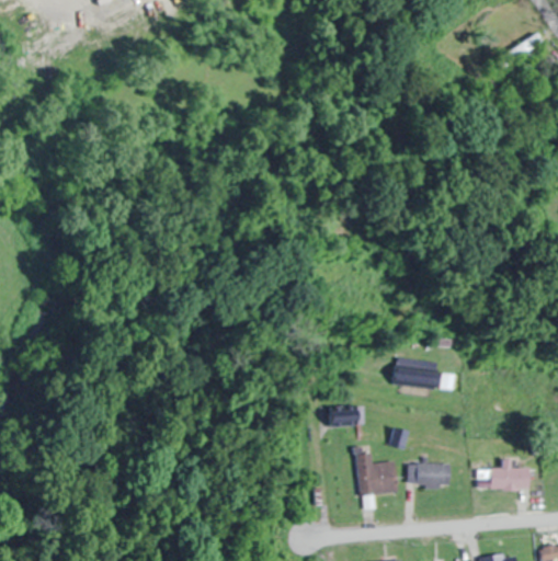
[(497,59),(504,70),(546,42),(538,31),(497,59)]
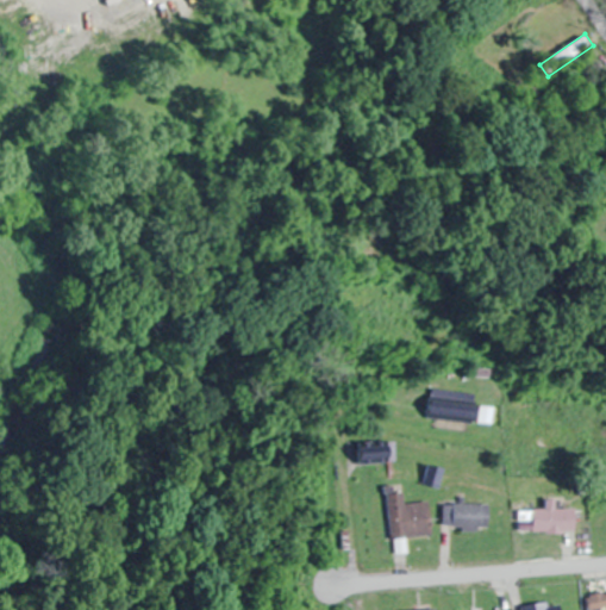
[(495,400),(429,396),(428,418),(494,424),(495,400)]
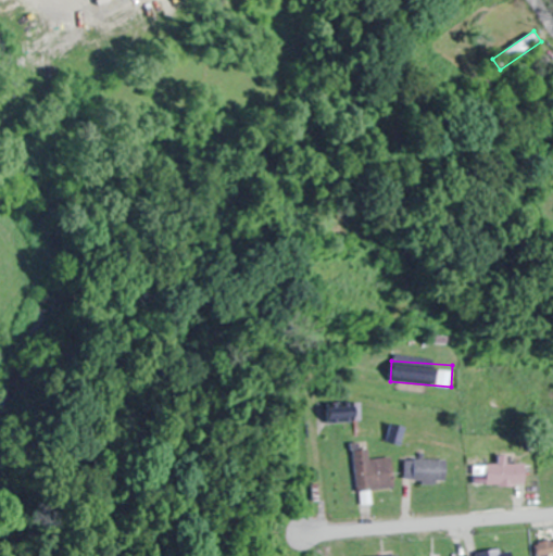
[(335,420),(361,420),(361,417),(355,417),(355,407),(335,407),(335,420)]
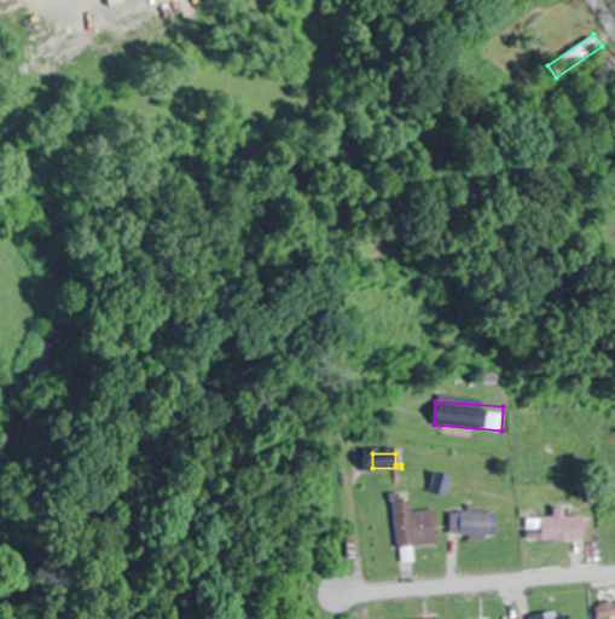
[(446,495),(451,476),(437,474),(433,491),(446,495)]
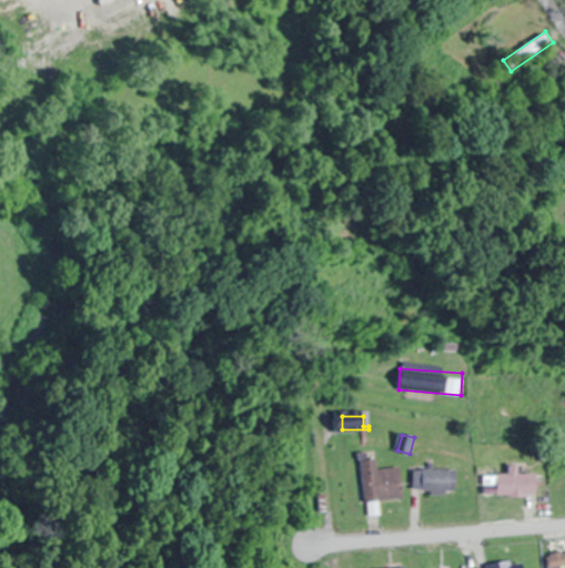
[(402,467),(374,469),(373,459),(363,460),(365,501),(403,499),(402,467)]
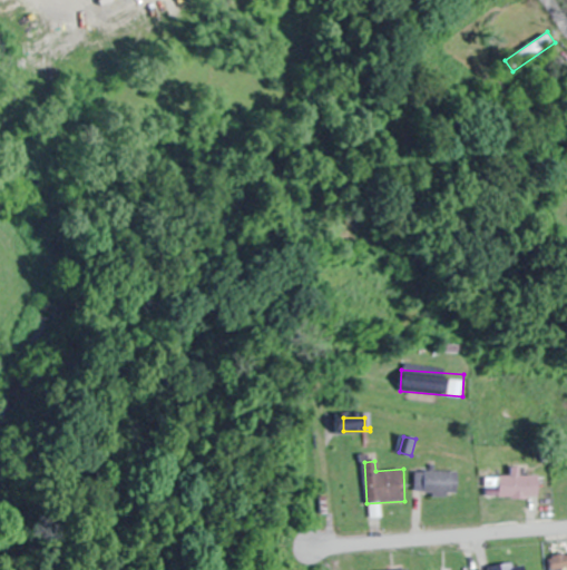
[(519,474),(519,468),(510,468),(510,475),(498,475),(498,497),(540,497),(540,474),(519,474)]
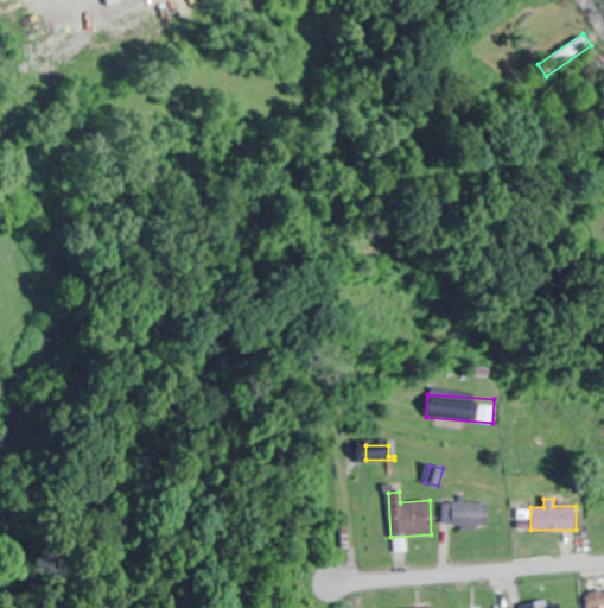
[(452,527),(489,527),(489,501),(452,501),(452,527)]
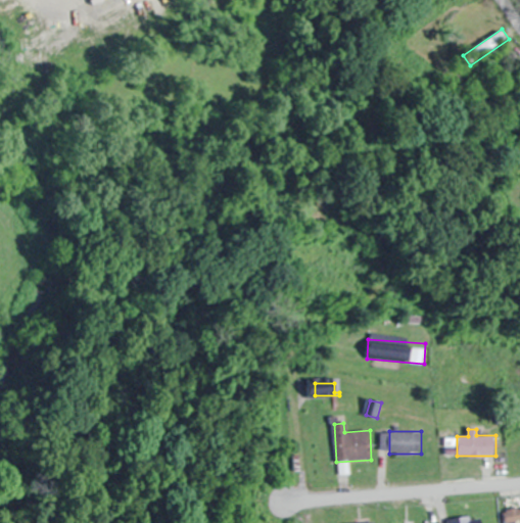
[(507,522),(519,522),(519,506),(507,507),(507,522)]
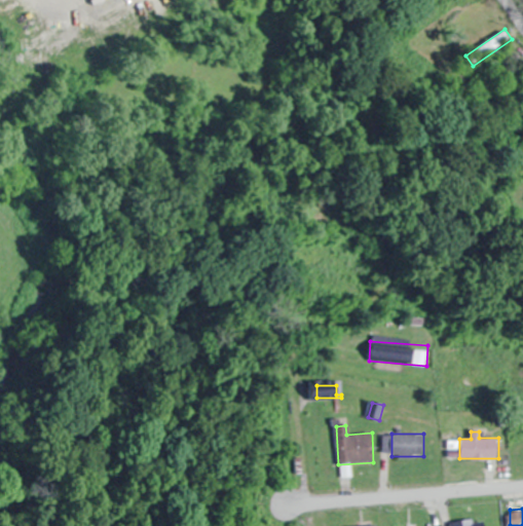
All buildings are outlined.
